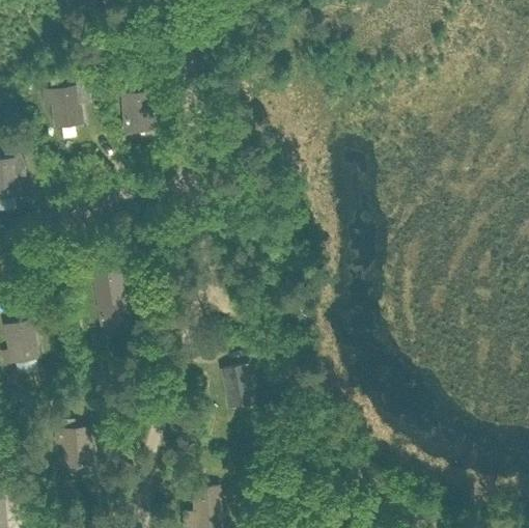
[(54,127),(81,122),(76,86),(49,89),(54,127)]
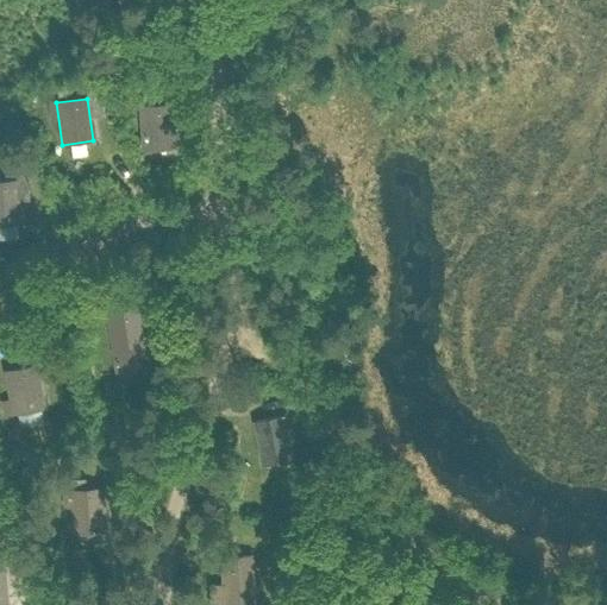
[(142,150),(173,147),(169,106),(139,107),(142,150)]
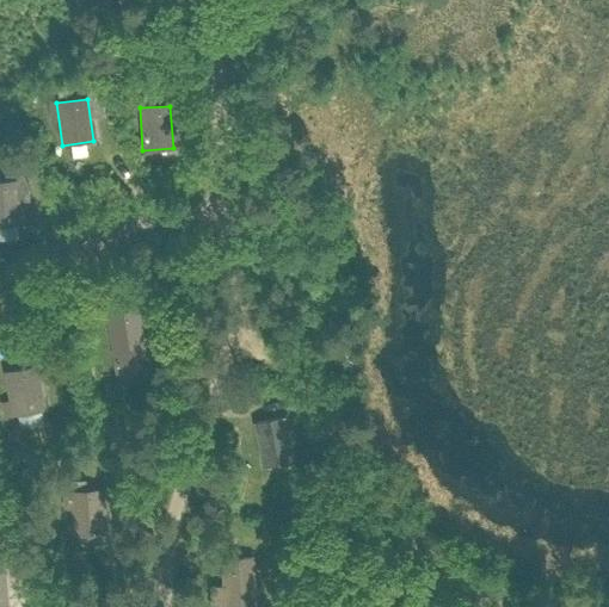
[(0,225),(19,224),(16,183),(0,183),(0,225)]
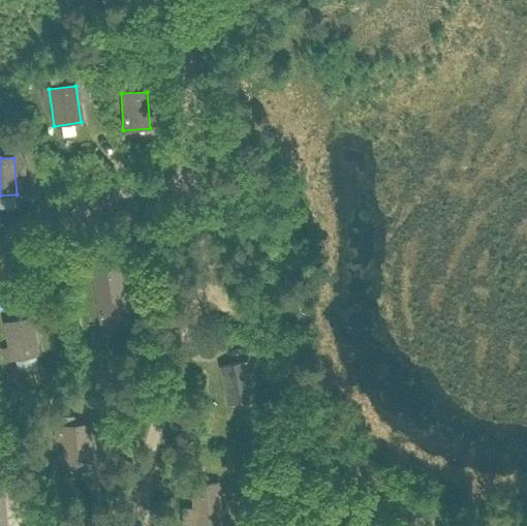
[(127,321),(124,306),(119,270),(92,274),(98,310),(100,326),(127,321)]
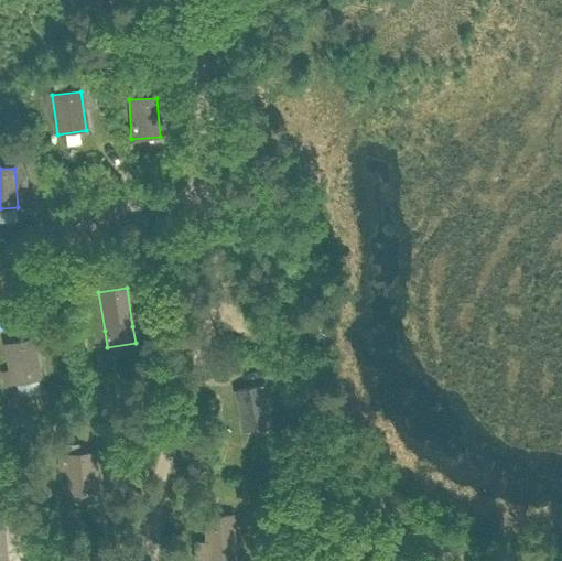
[(11,384),(39,379),(32,340),(3,345),(11,384)]
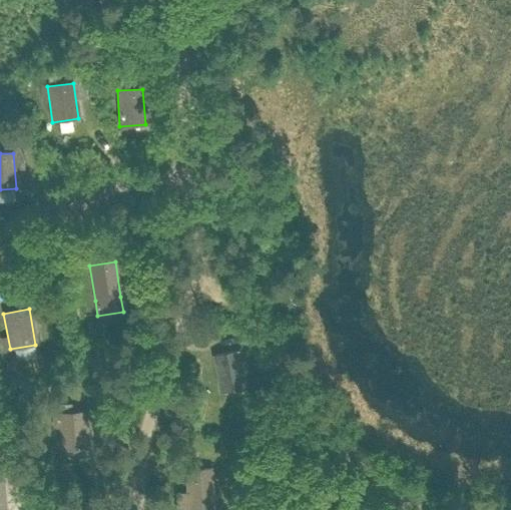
[(219,392),(242,387),(236,353),(212,357),(219,392)]
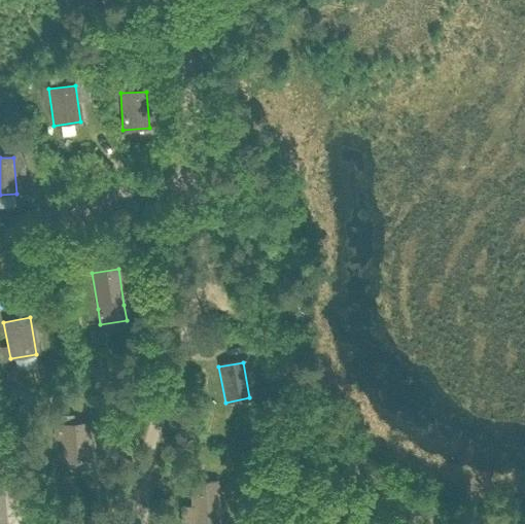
[(63,462),(90,461),(86,424),(60,426),(63,462)]
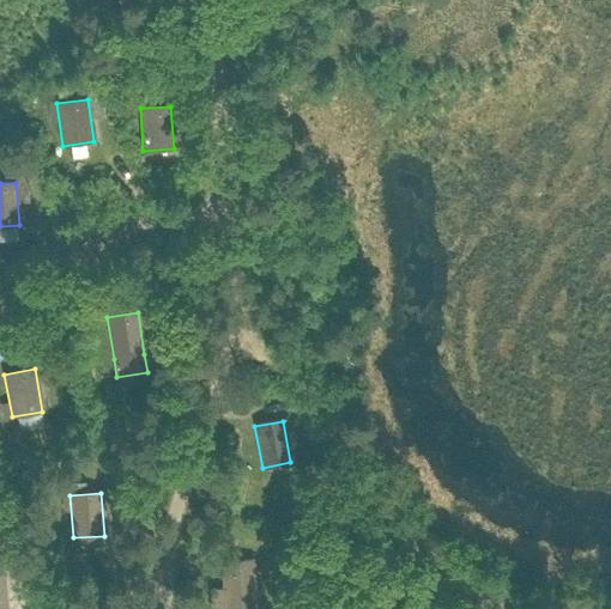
[(253,608),(250,561),(222,564),(223,590),(209,590),(210,608),(253,608)]
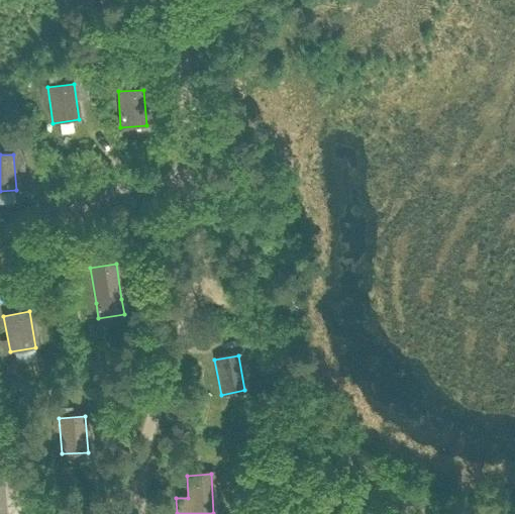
[(0,512),(8,512),(5,476),(0,476),(0,512)]
